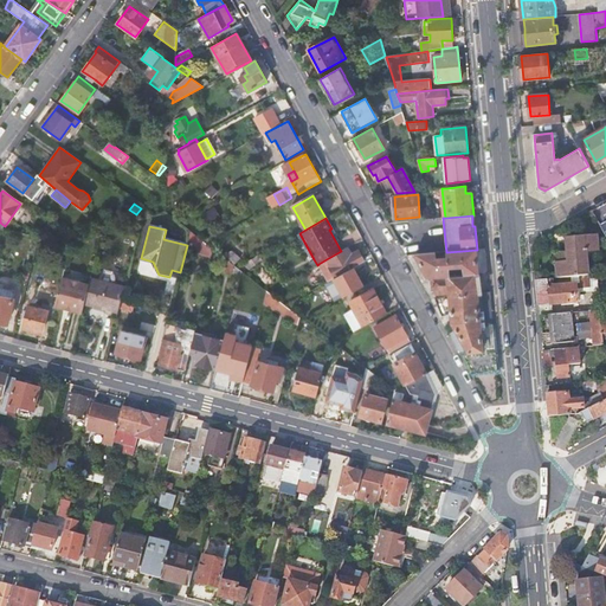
[(559,277),(588,275),(586,250),(598,250),(597,234),(567,237),(568,252),(556,252),(558,262),(559,277)]
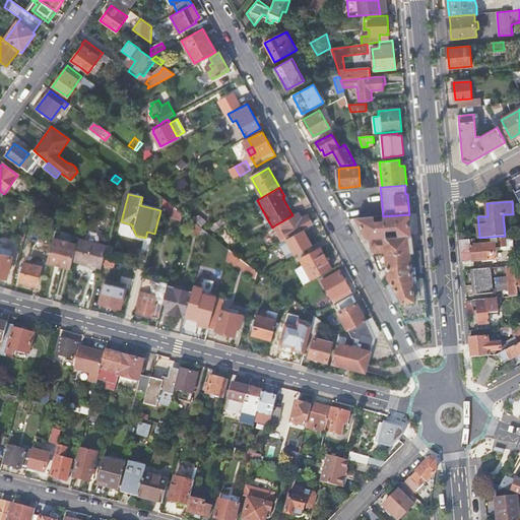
[(178,209),(172,205),(168,217),(184,222),(186,216),(178,209)]
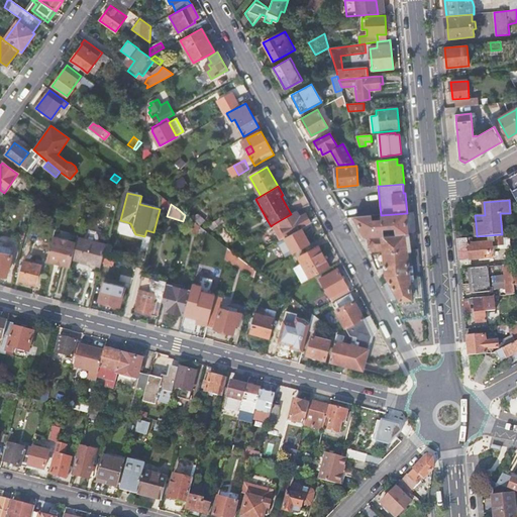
[(285,238),(286,237),(302,229),(310,224),(305,215),(299,218),(296,212),(291,214),(277,222),(272,225),(280,240),(285,238)]
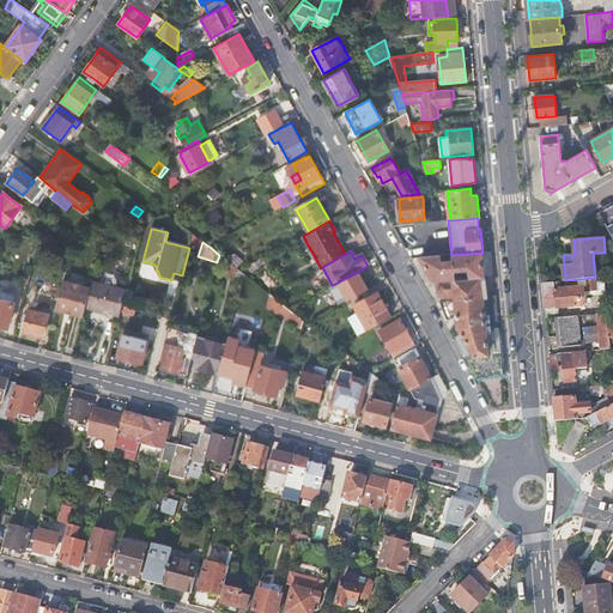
[(437,283),(455,280),(454,272),(468,271),(469,279),(485,278),(483,253),(453,255),(453,261),(441,262),(441,256),(419,259),(434,283),(437,283)]
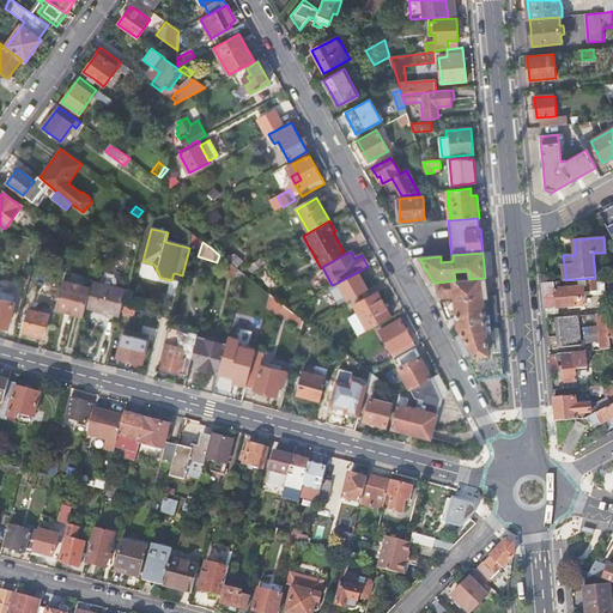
[(234,255),(225,260),(228,261),(236,267),(243,262),(234,255)]
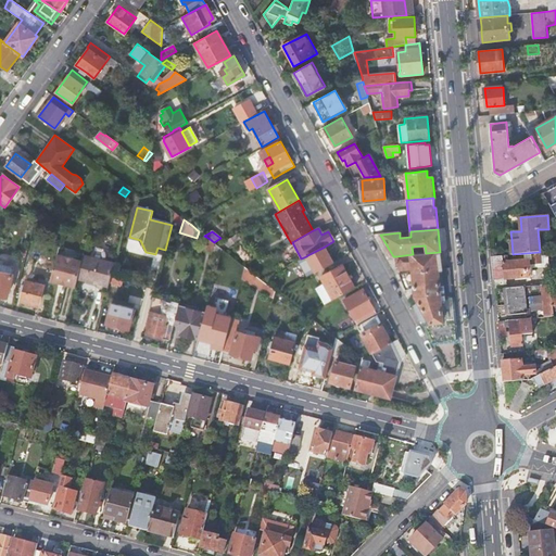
[(224,242),(228,249),(240,240),(237,235),(224,242)]
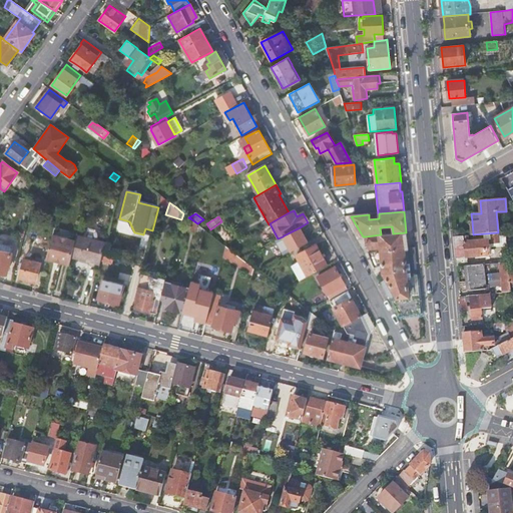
[(197,223),(190,218),(186,229),(195,231),(198,224),(197,223)]
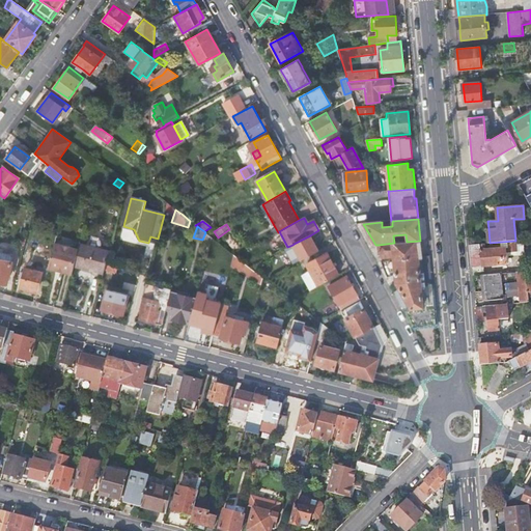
[(214,240),(218,238),(214,231),(207,234),(212,238),(214,240)]
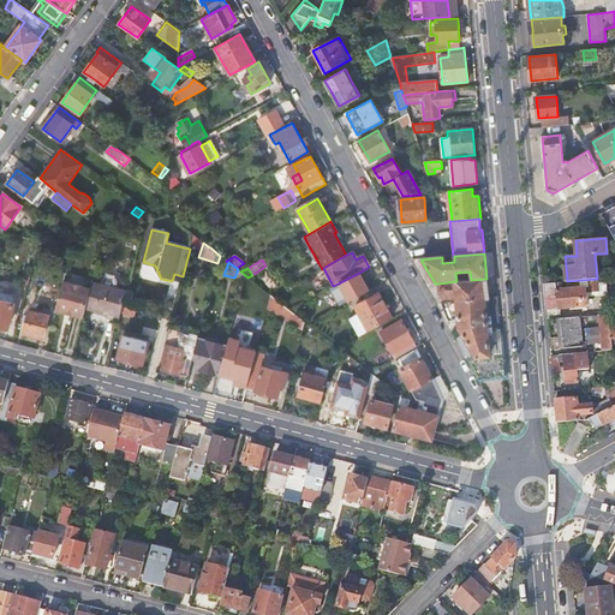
[(348,300),(348,302),(369,291),(359,273),(340,282),(339,284),(348,300)]
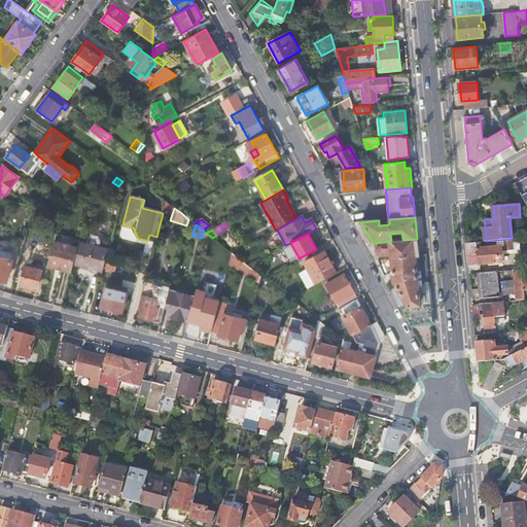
[(519,238),(512,239),(486,241),(466,243),(468,266),(479,265),(479,266),(502,262),(501,249),(520,246),(519,238)]
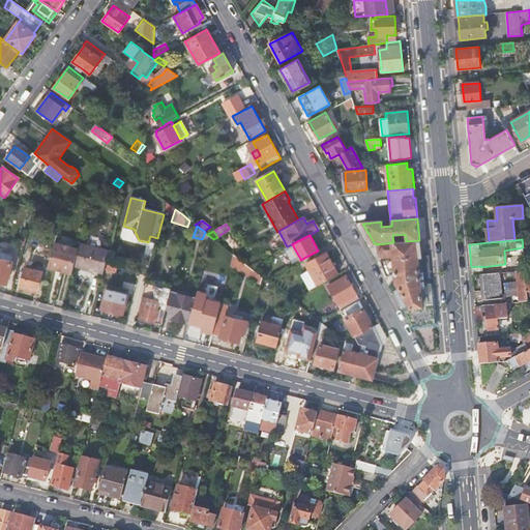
[(393,242),(378,244),(379,251),(382,257),(394,256),(396,282),(400,288),(411,307),(403,308),(412,326),(435,323),(433,305),(422,306),(418,258),(420,257),(419,240),(406,241),(393,242)]
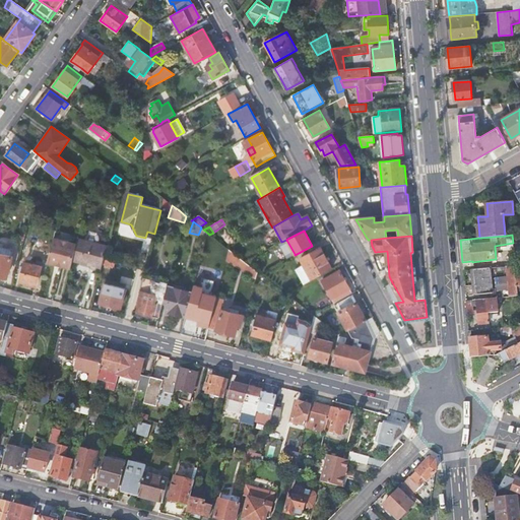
[(76,244),(54,238),(47,263),(62,267),(70,269),(72,260),(76,244)]
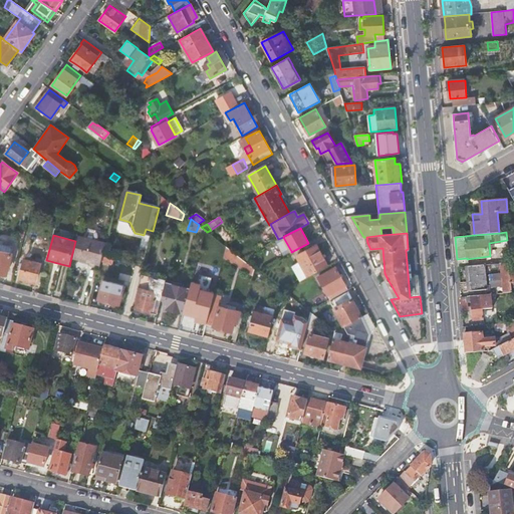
[(71,257),(100,264),(104,249),(106,244),(76,237),(75,241),(71,257)]
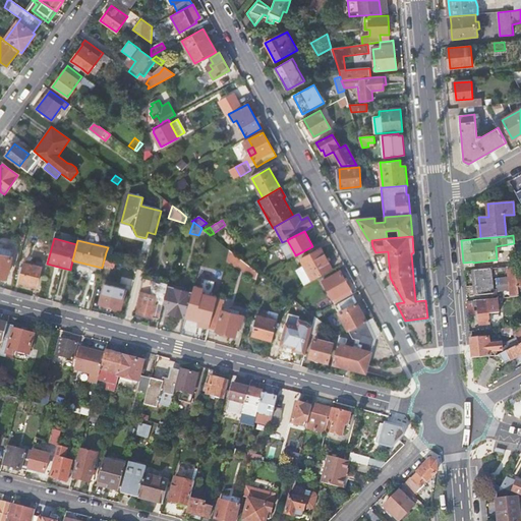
[(287,258),(295,254),(287,240),(282,242),(280,244),(287,258)]
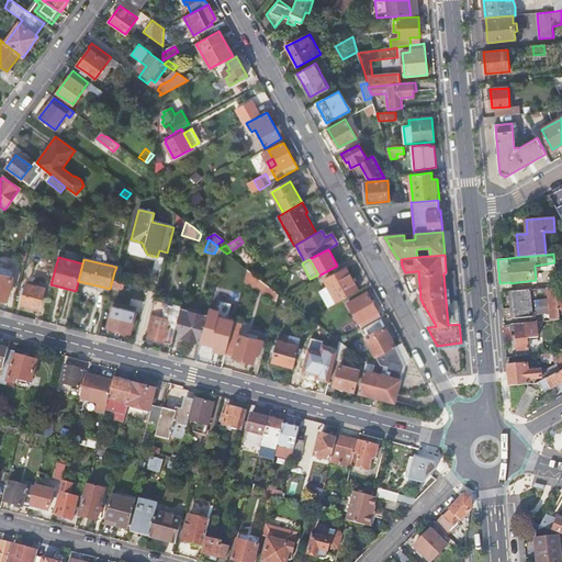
[(0,266),(0,274),(12,278),(13,270),(0,266)]
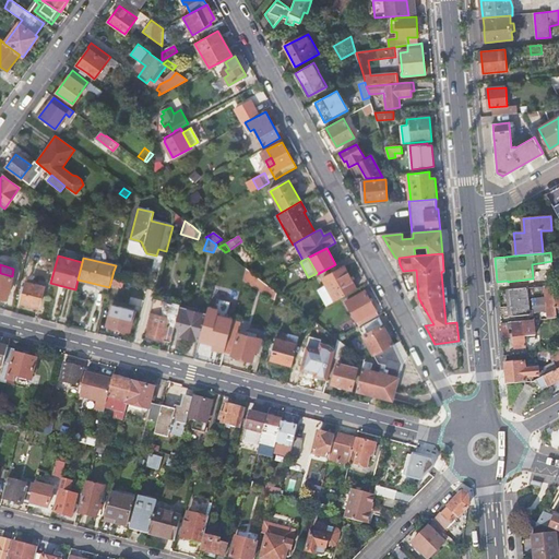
[(238,266),(228,264),(226,271),(237,274),(238,266)]
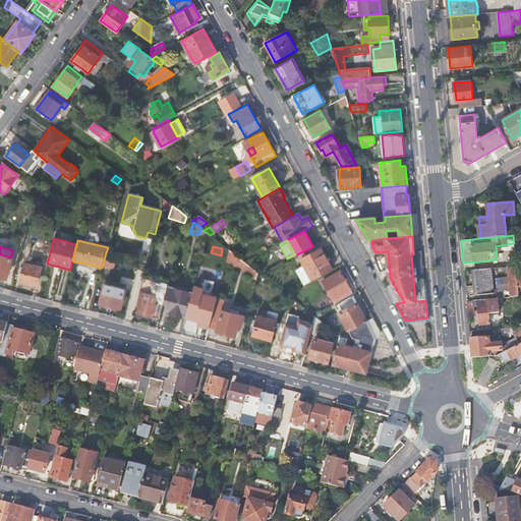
[(304,266),(312,281),(333,270),(322,248),(301,259),(304,266)]
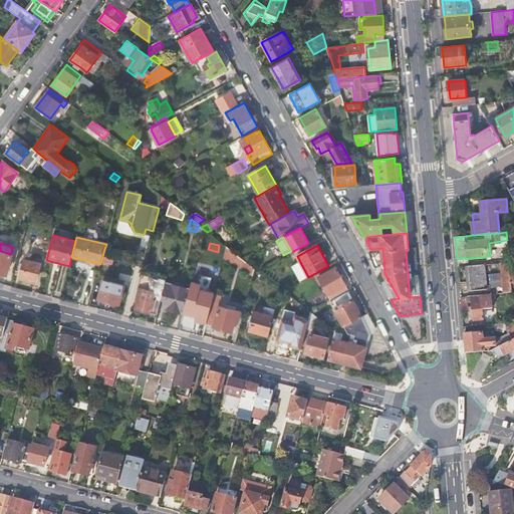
[(227,247),(224,258),(234,261),(236,254),(227,248),(227,247)]
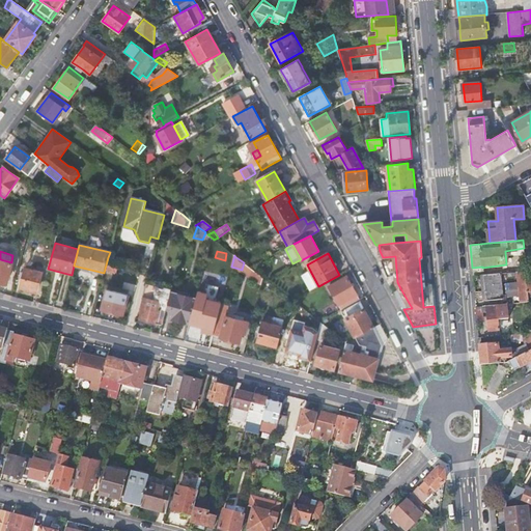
[(421,257),(423,273),(430,272),(428,256),(421,257)]
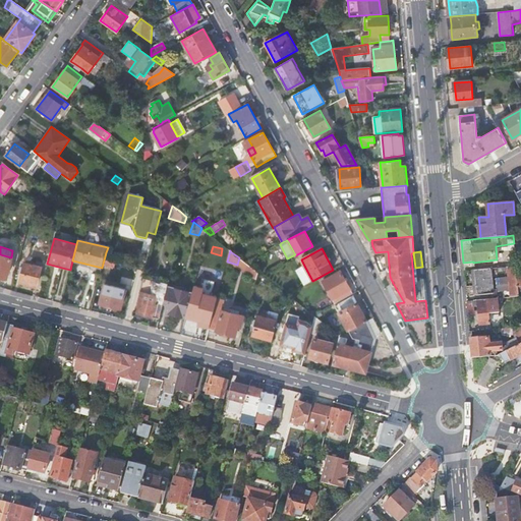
[(106,252),(102,268),(106,269),(117,261),(118,255),(106,252)]
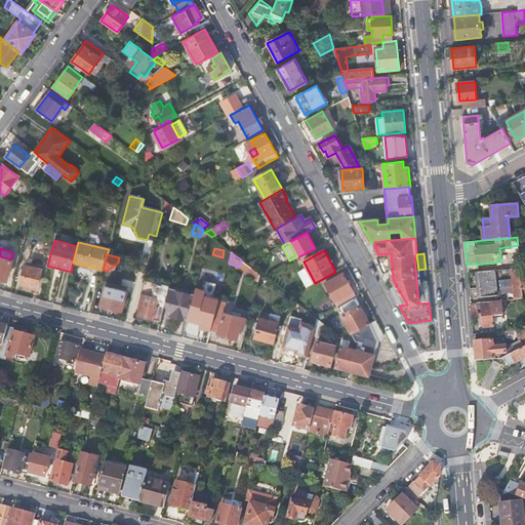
[(418,304),(429,303),(427,281),(419,281),(418,270),(416,254),(414,255),(418,304)]
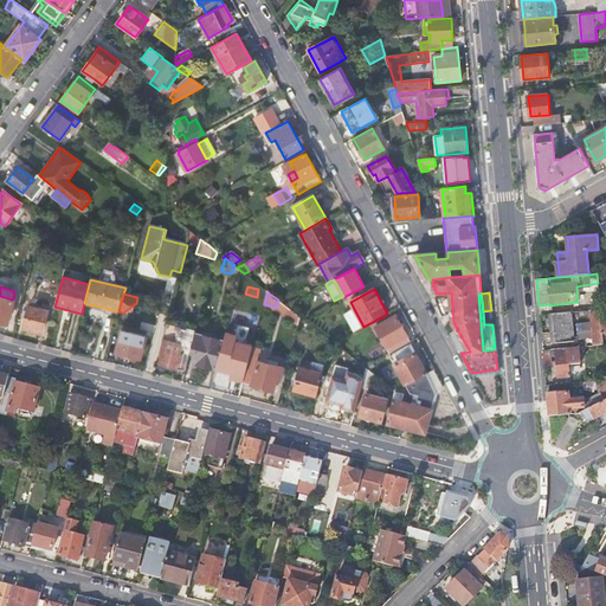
[(0,322),(7,324),(13,300),(0,296),(0,322)]
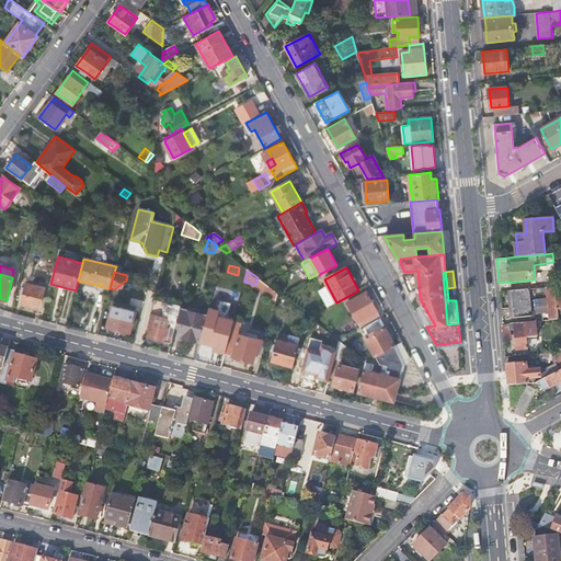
[(267,282),(270,286),(279,279),(277,276),(267,282)]
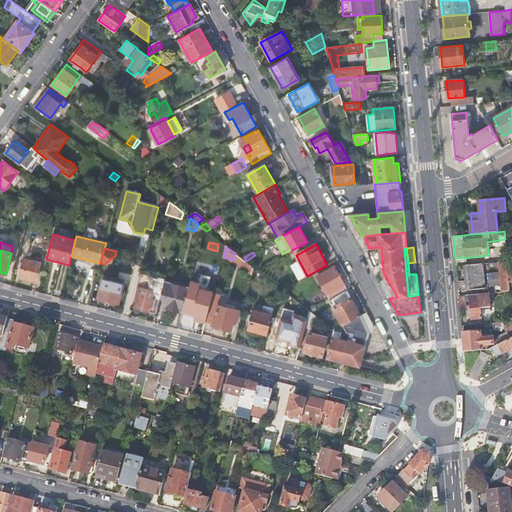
[(241,258),(235,253),(233,260),(239,262),(245,270),(247,263),(241,258)]
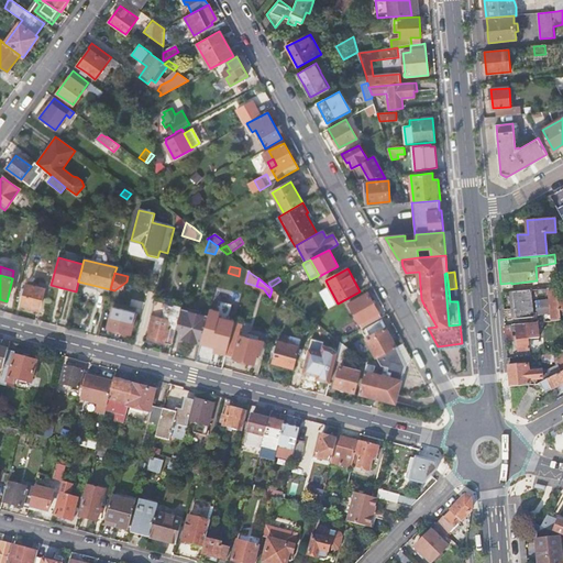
[(34,286),(26,284),(21,305),(39,309),(45,285),(40,283),(39,288),(33,286),(34,286)]
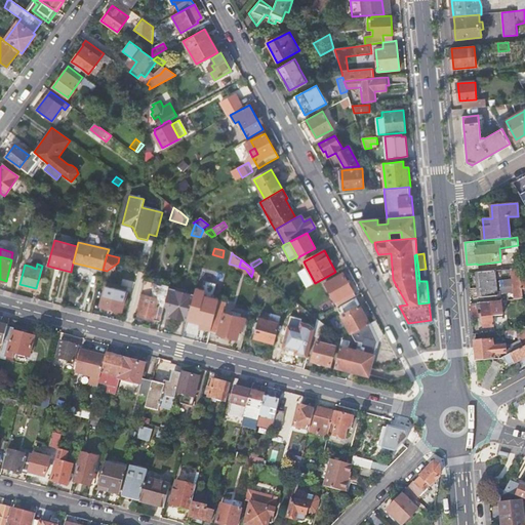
[(299,272),(308,287),(315,283),(307,268),(299,272)]
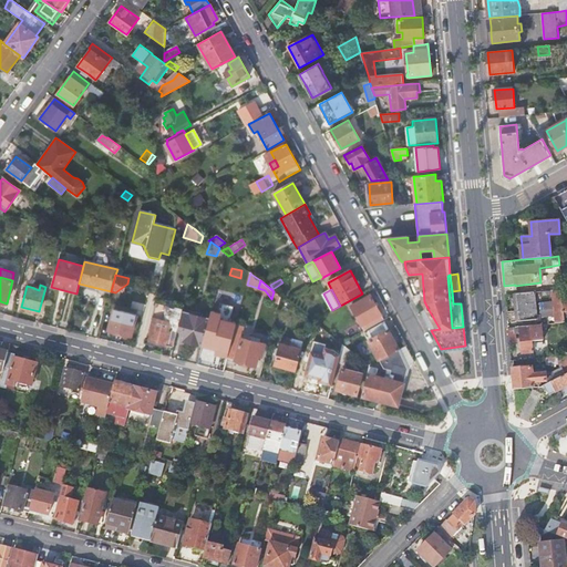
[(553,290),(555,309),(556,317),(556,323),(565,322),(565,317),(566,317),(566,313),(566,311),(566,299),(563,300),(562,289),(553,290)]
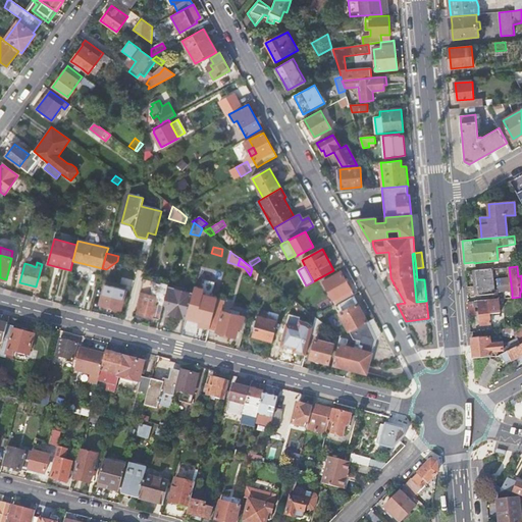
[(252,268),(250,275),(257,278),(259,273),(252,268)]
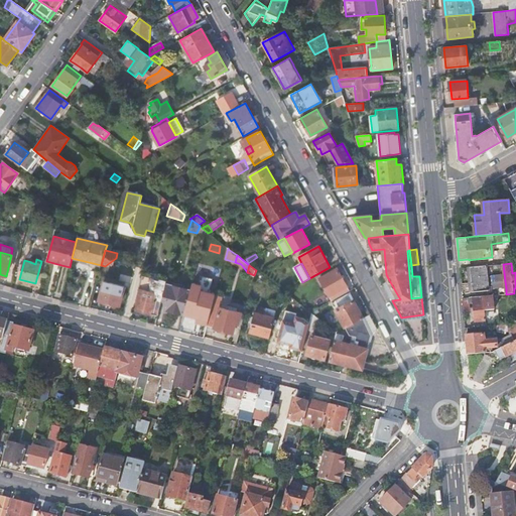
[(486,266),(470,267),(472,292),(489,291),(489,290),(488,282),(486,266)]
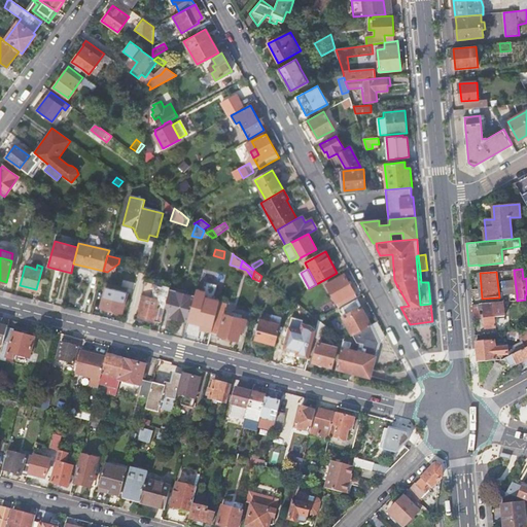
[(339,301),(342,306),(356,297),(344,275),(326,284),(337,303),(339,301)]
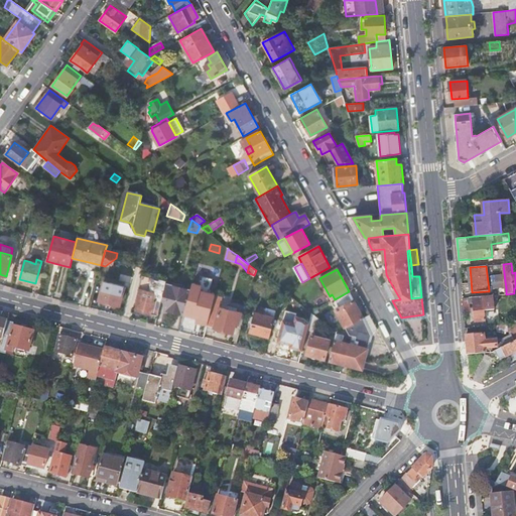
[(135,309),(158,316),(161,302),(162,300),(163,296),(166,284),(167,279),(143,273),(139,290),(140,290),(135,309)]
